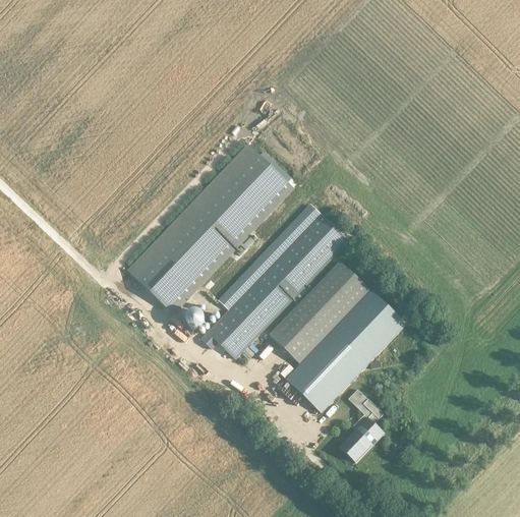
[(248,144),(128,270),(172,311),(292,186),(248,144)]
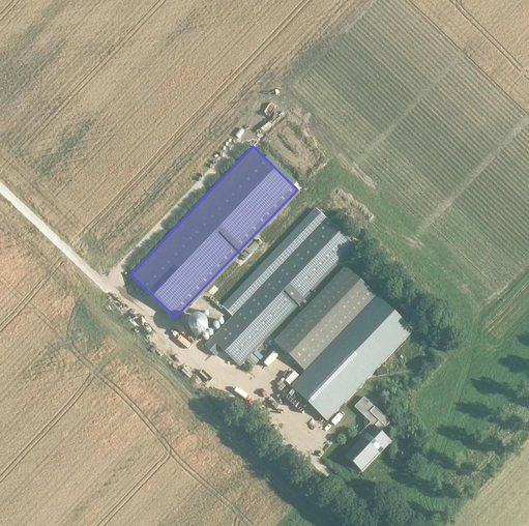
[(221,346),(238,363),(353,242),(326,216),(204,344),(214,353),(221,346)]
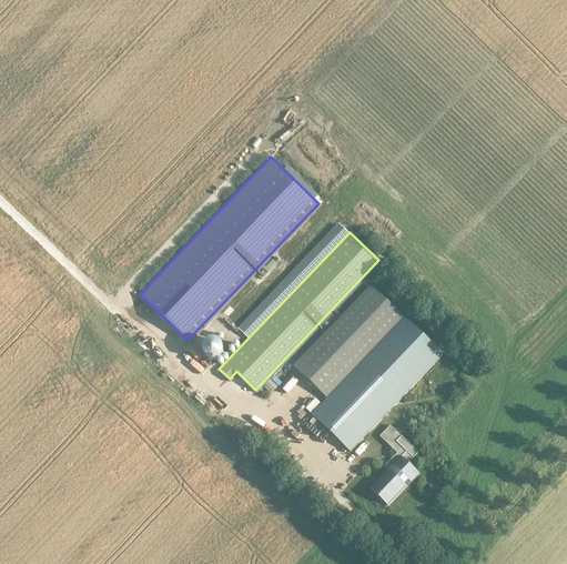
[(325,394),(311,410),(350,446),(441,350),(403,315),(371,283),(293,364),(325,394)]
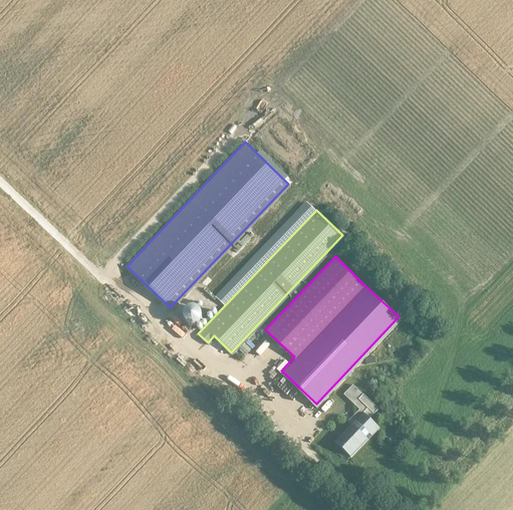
[(194,298),(182,308),(191,320),(198,315),(193,309),(199,305),(194,298)]
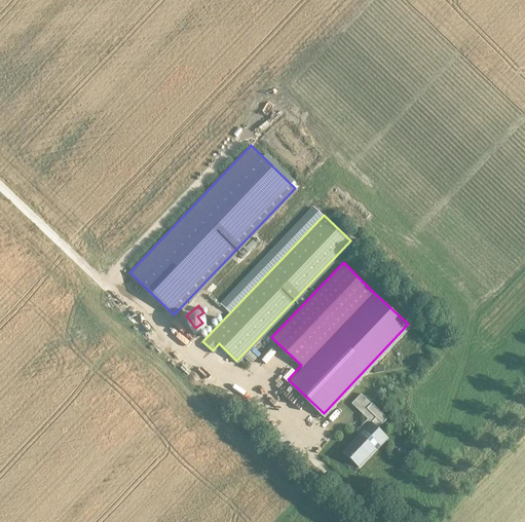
[(279,362),(286,355),(280,350),(274,358),(279,362)]
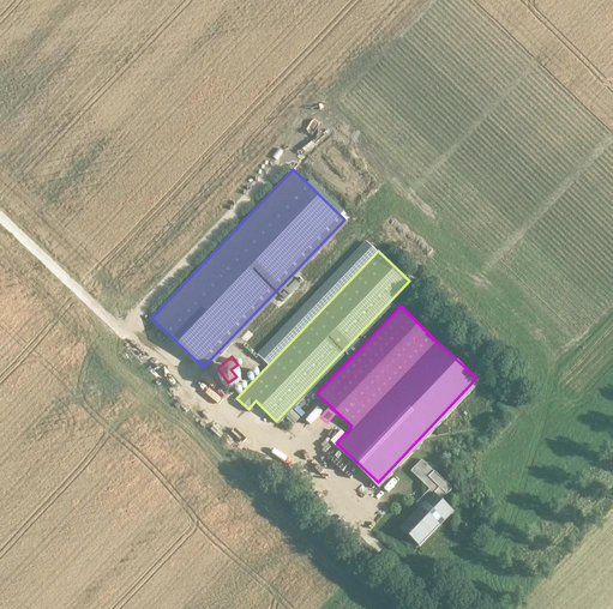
[(437,458),(431,463),(438,471),(444,466),(437,458)]
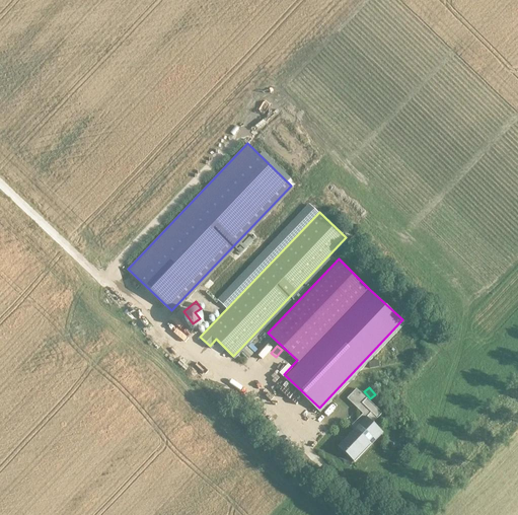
[(350,450),(352,449),(358,455),(381,430),(372,421),(381,411),(366,395),(361,400),(370,410),(359,421),(361,423),(357,428),(355,426),(342,439),(346,443),(344,445),(350,450)]
